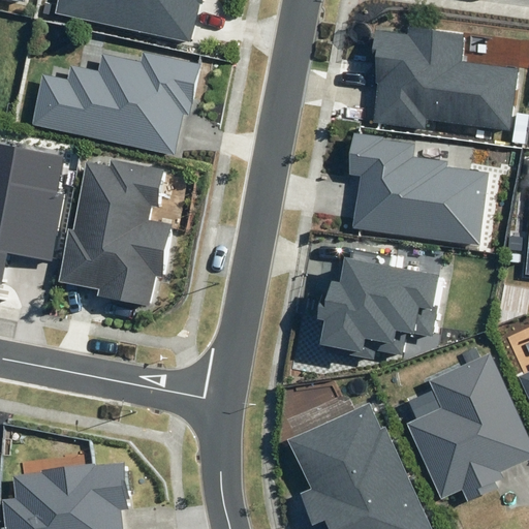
[(57,0),(54,14),(191,43),(200,3),(204,4),(205,0),(57,0)]
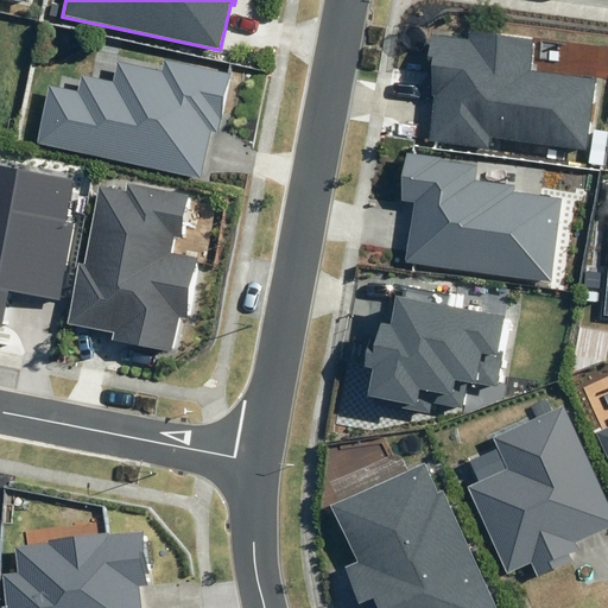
[(532,38),(470,31),(469,40),(432,36),(429,64),(432,64),(429,96),(432,97),(428,140),(489,149),(491,138),(586,150),(594,81),(527,73),(532,38)]
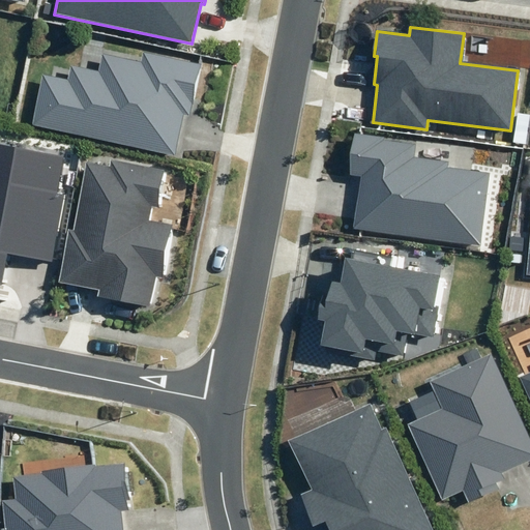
[(32,125),(176,155),(184,115),(190,116),(201,65),(144,53),(142,62),(104,55),(99,72),(70,66),(68,80),(42,75),(32,125)]
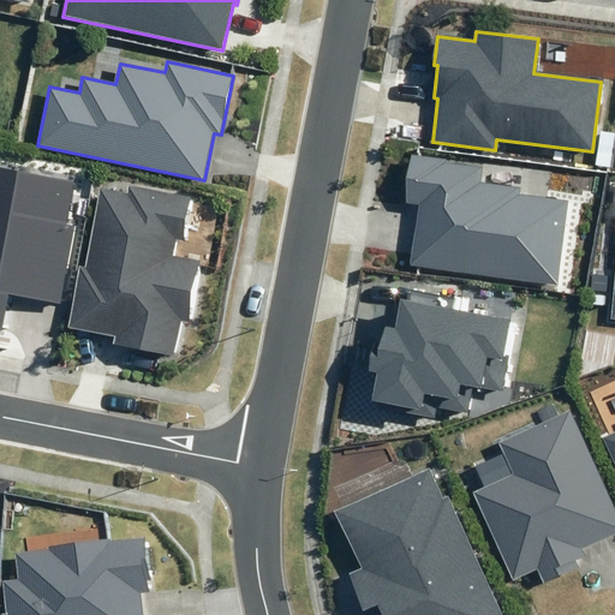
[(408,264),(557,285),(568,201),(520,193),(520,189),(479,183),(481,168),(446,163),(446,160),(412,155),(405,206),(417,207),(408,264)]
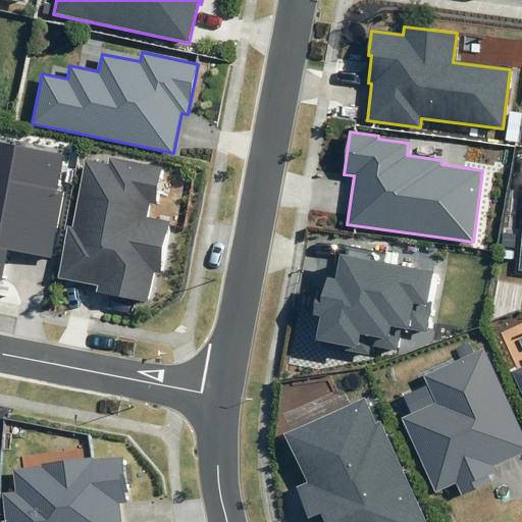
[(63,154),(0,142),(0,278),(0,279),(6,249),(51,257),(63,192),(56,191),(63,154)]
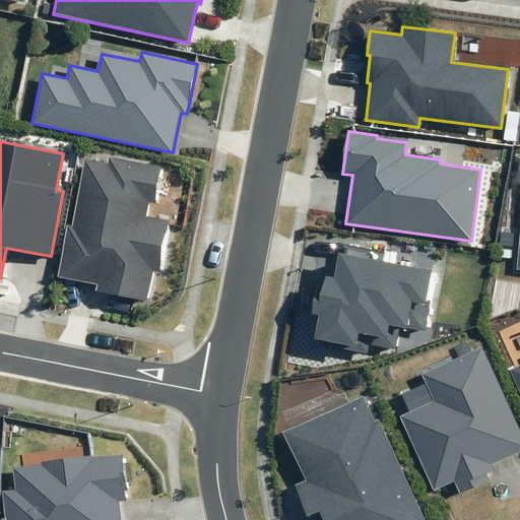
[(165,168),(110,157),(108,164),(85,159),(73,225),(67,224),(57,278),(96,285),(95,291),(148,302),(153,271),(160,273),(171,221),(146,217),(149,200),(158,202),(165,168)]
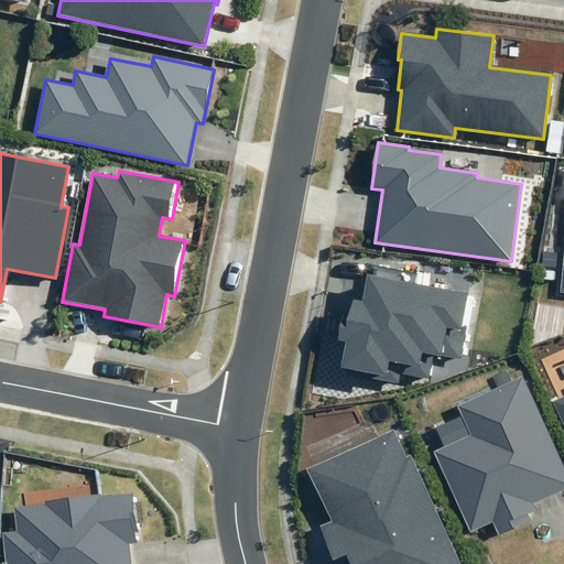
[(470,294),(367,273),(362,300),(354,299),(351,314),(345,313),(339,340),(348,342),(344,367),(350,368),(349,373),(399,383),(401,375),(431,380),(435,357),(464,362),(470,327),(465,325),(470,294)]
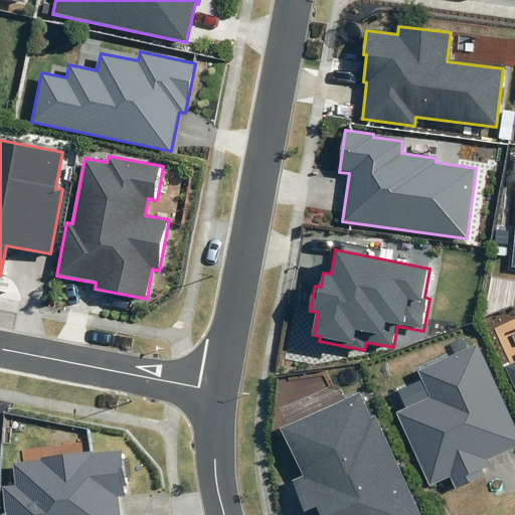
[(456,489),(486,476),(482,469),(490,466),(487,460),(514,447),(514,427),(477,344),(417,371),(430,396),(395,411),(430,487),(450,478),(456,489)]
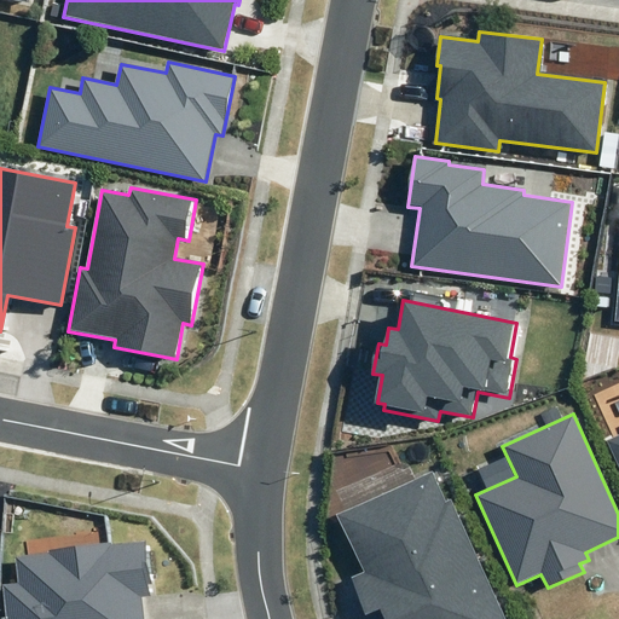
[(618,467),(618,435),(607,441),(618,467)]
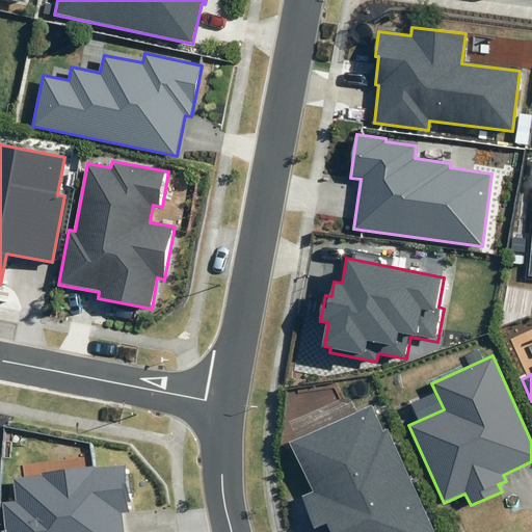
[(383,431),(371,404),(288,443),(311,490),(300,496),(315,528),(326,523),(330,531),(434,531),(388,429),(383,431)]
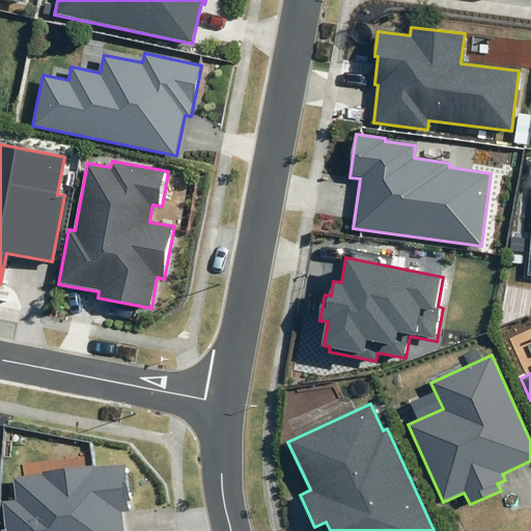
[(1,530),(123,530),(121,512),(134,511),(128,464),(95,468),(95,465),(43,471),(43,474),(12,477),(16,499),(2,500),(5,529),(1,530)]
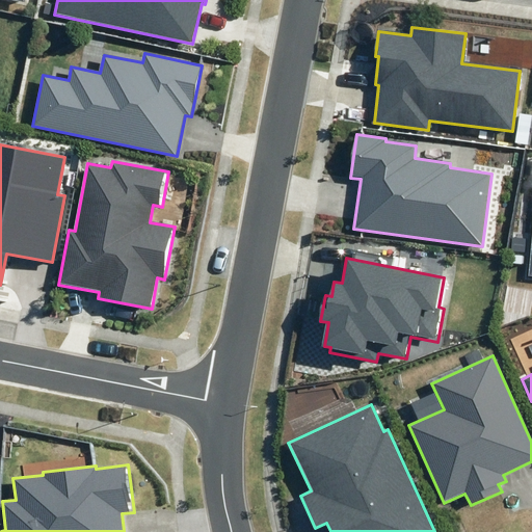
All buildings are outlined.
